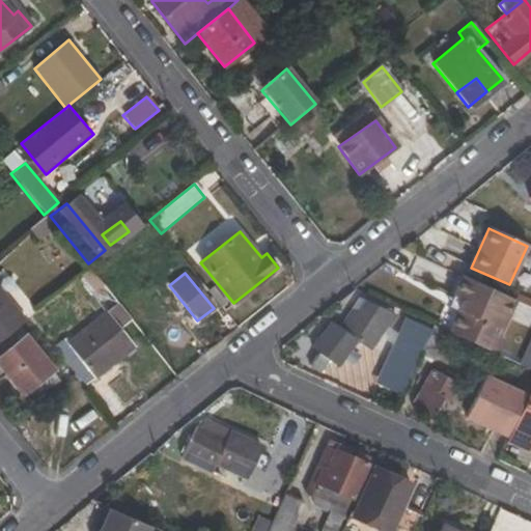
[(493,333),(499,336),(516,301),(459,275),(450,295),(453,297),(460,299),(455,310),(446,332),(485,351),(493,333)]
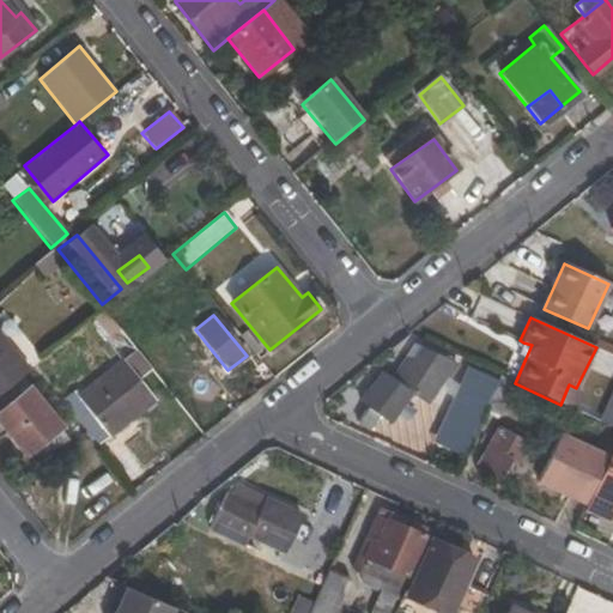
[(0,394),(29,370),(0,334),(0,394)]
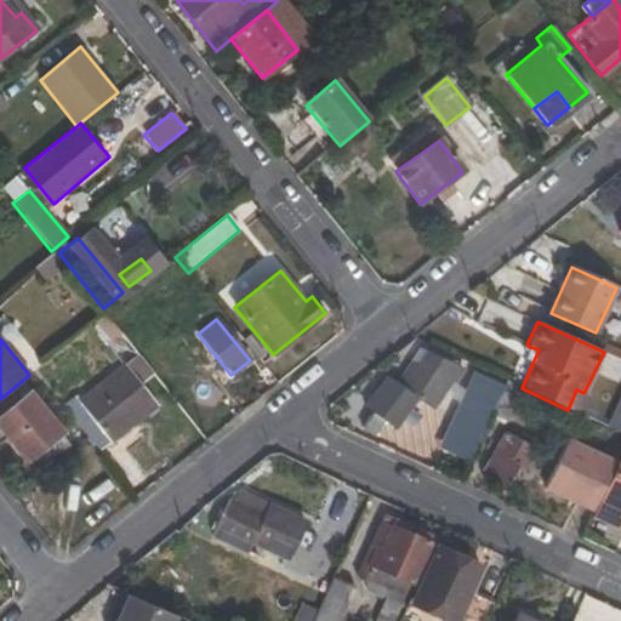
[(530,347),(524,358),(533,363),(539,349),(530,347)]
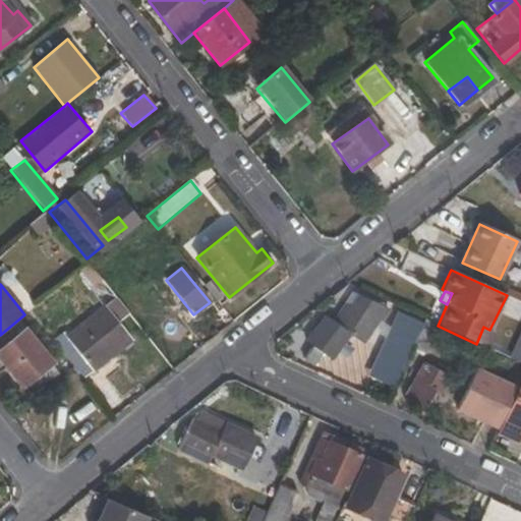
[(131,341),(113,320),(124,310),(111,293),(101,302),(104,306),(66,337),(62,333),(53,340),(83,379),(131,341)]
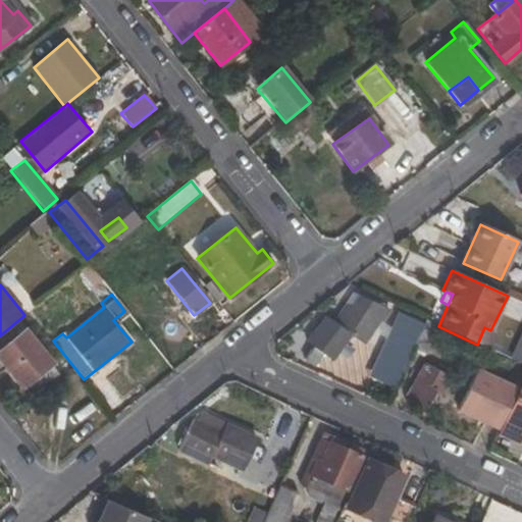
[(313,347),(304,360),(313,367),(323,353),(331,359),(350,334),(361,344),(387,309),(360,297),(352,309),(347,305),(332,322),(325,316),(307,342),(313,347)]
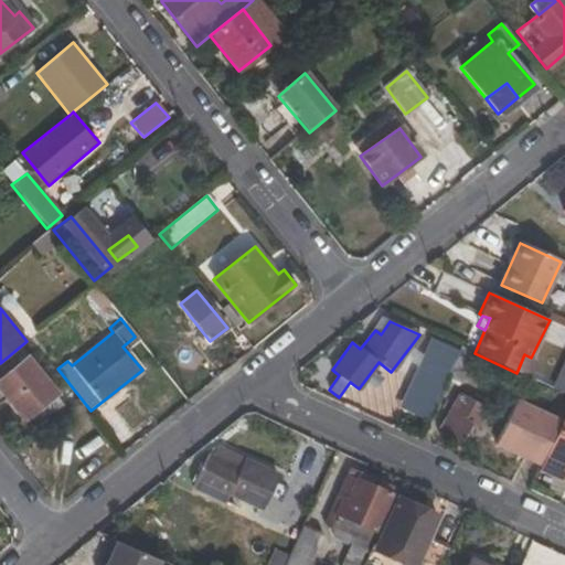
[(462,383),(475,353),(460,347),(447,376),(462,383)]
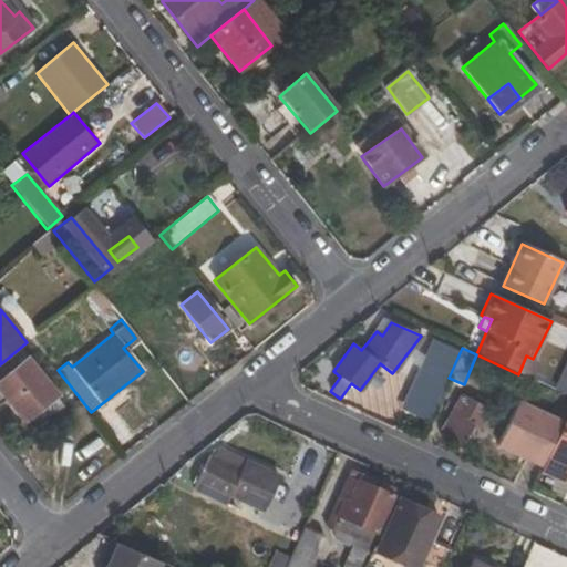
[(529,380),(537,361),(533,359),(526,356),(518,374),(529,380)]
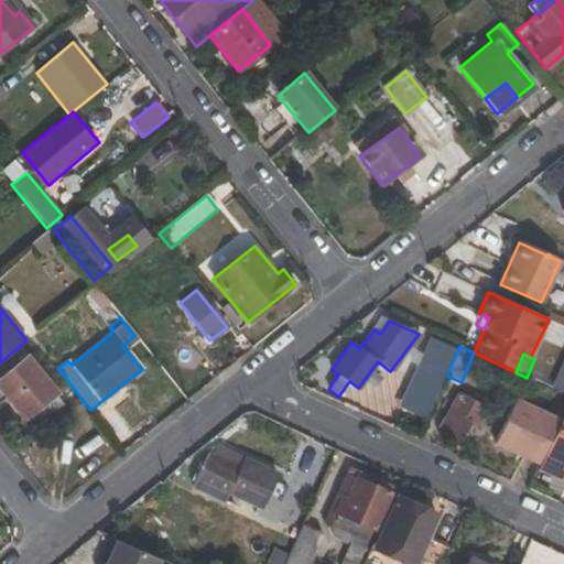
[(0,380),(0,387),(22,415),(54,392),(28,359),(0,380)]
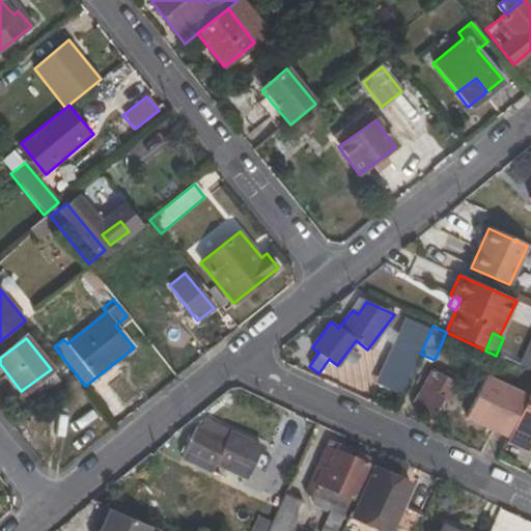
[(29,401),(59,380),(51,369),(21,391),(29,401)]
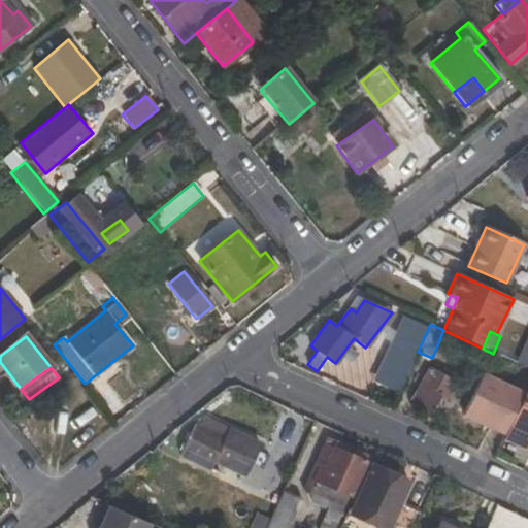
[(434,403),(439,394),(446,397),(455,383),(429,368),(411,398),(430,410),(434,403)]
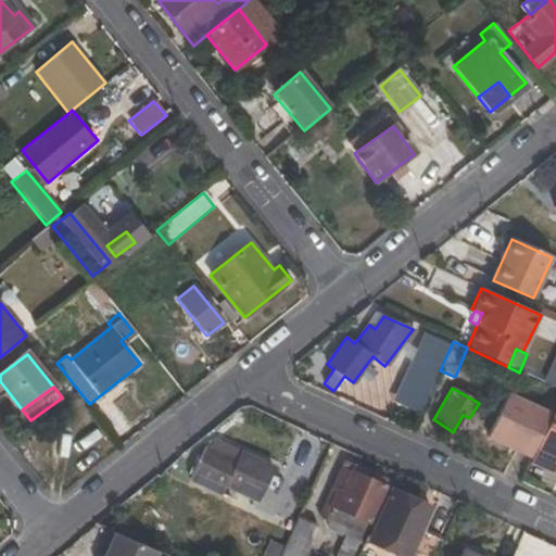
[(489,438),(530,457),(551,414),(508,394),(489,438)]
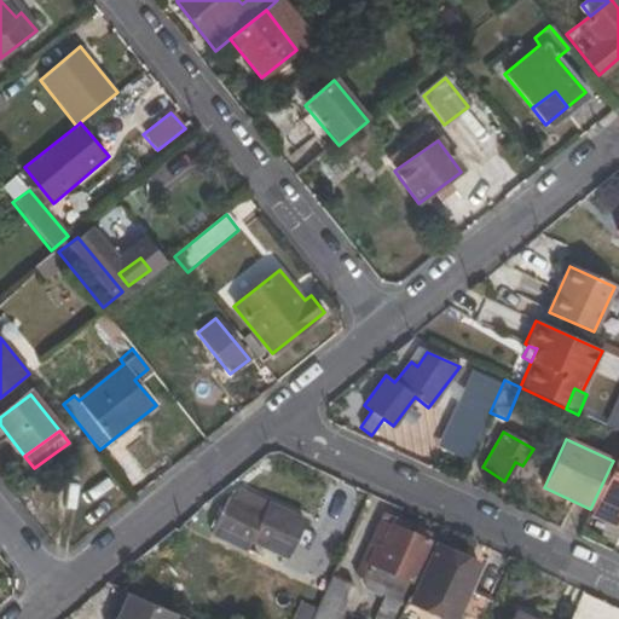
[(618,453),(591,515),(615,526),(618,521),(618,453)]
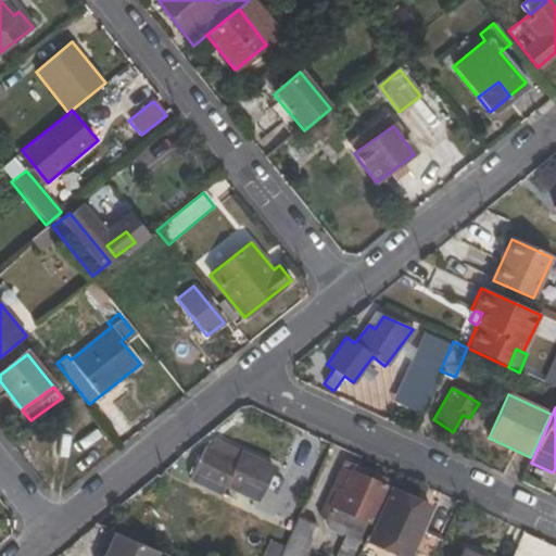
[(467,431),(472,420),(469,418),(463,415),(457,425),(467,431)]
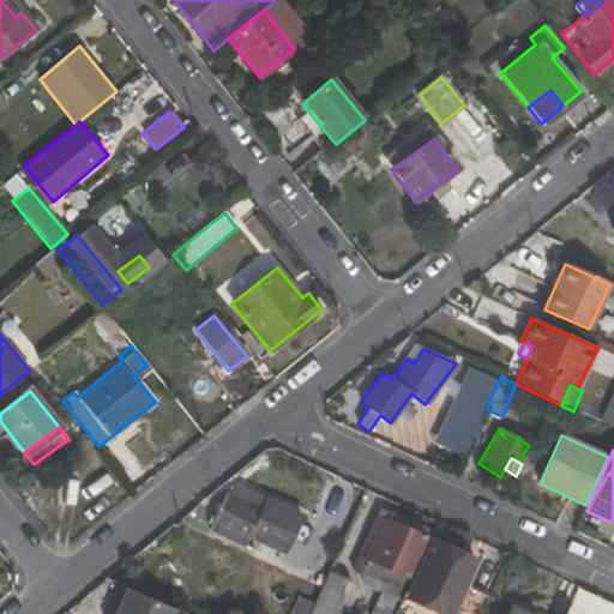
[(315,516),(339,527),(359,486),(335,475),(315,516)]
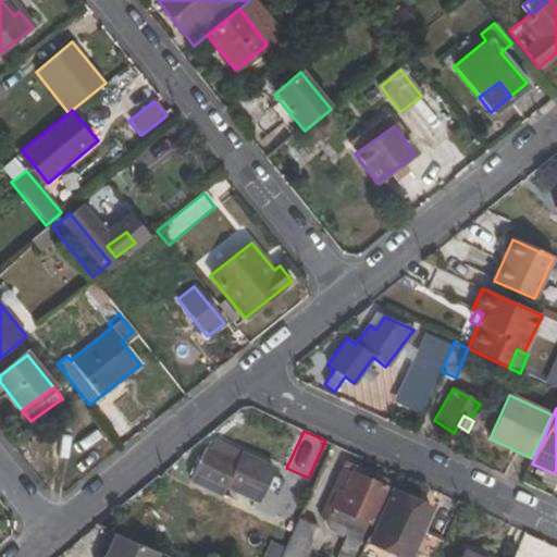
[(259,504),(274,470),(211,441),(207,448),(206,447),(189,480),(222,496),(225,487),(259,504)]
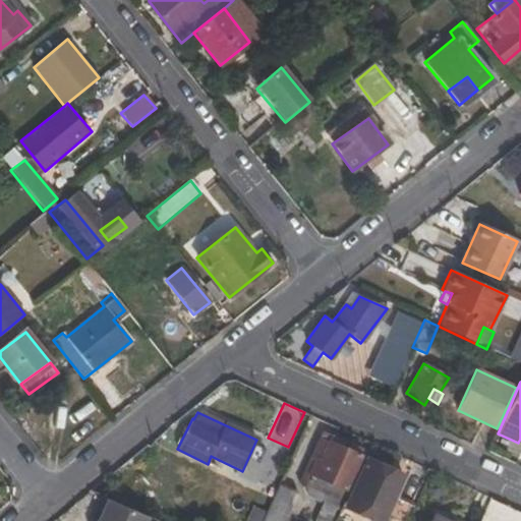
[(313,520),(329,520),(361,452),(322,435),(300,480),(303,495),(319,502),(322,499),(324,500),(313,520)]
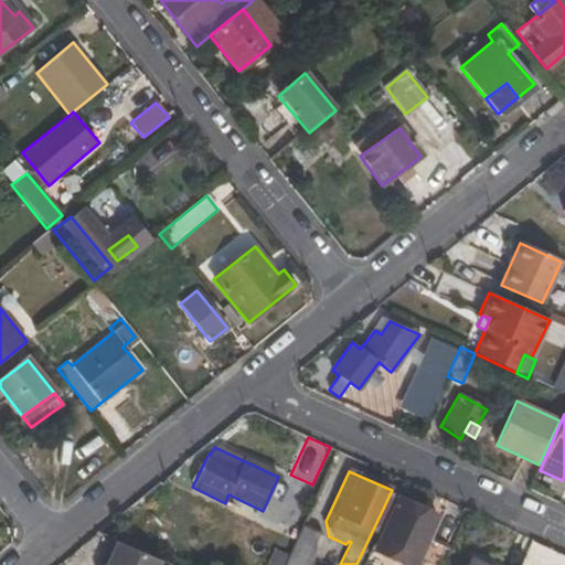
[(400,499),(382,537),(375,534),(365,560),(376,564),(390,564),(393,558),(407,564),(436,564),(445,546),(432,540),(441,518),(400,499)]
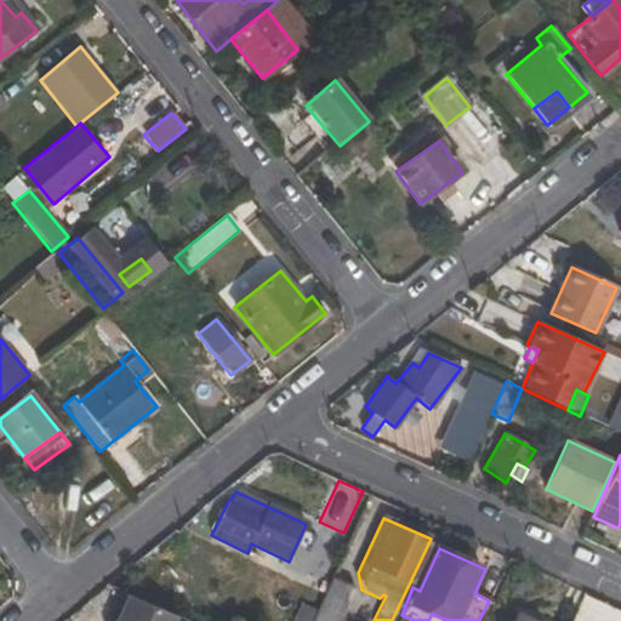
[(340,620),(355,587),(332,576),(319,604),(312,620),(340,620)]
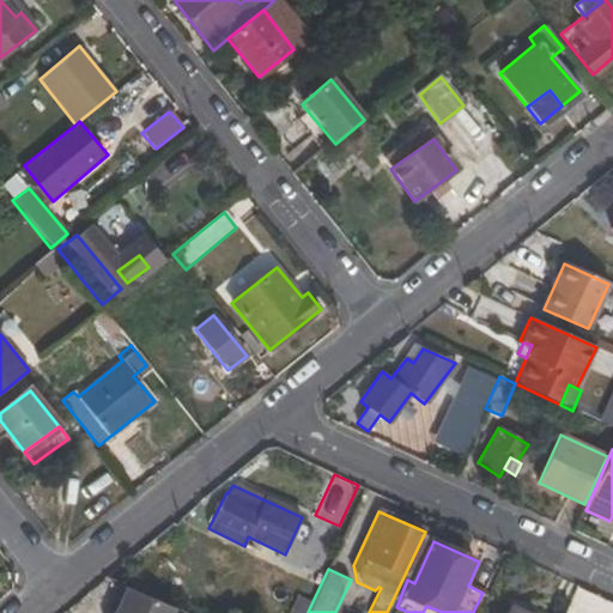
[(169,612),(170,611),(117,587),(110,605),(116,607),(114,612),(113,612),(169,612)]
